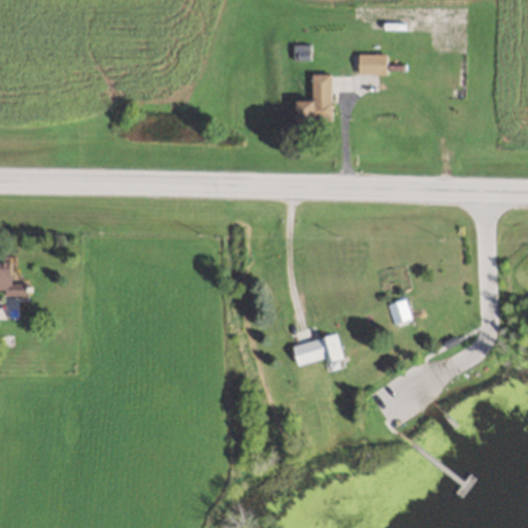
[(359,72),(386,72),(386,53),(359,53),(359,72)]
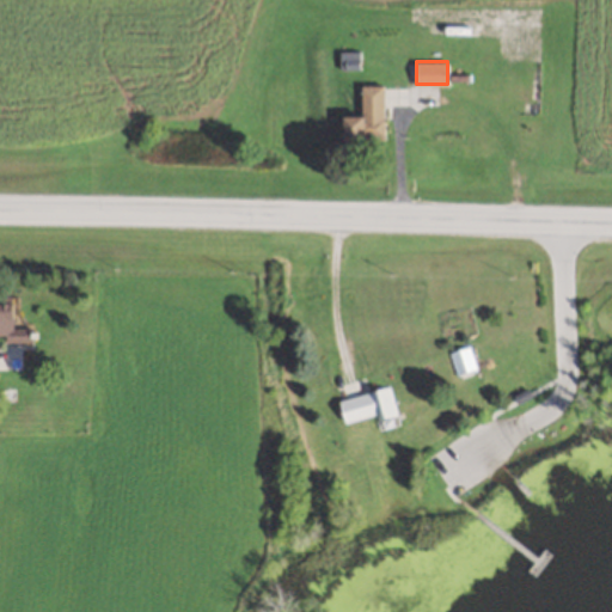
[(384,84),(362,84),(362,115),(344,116),(344,140),(384,140),(384,84)]
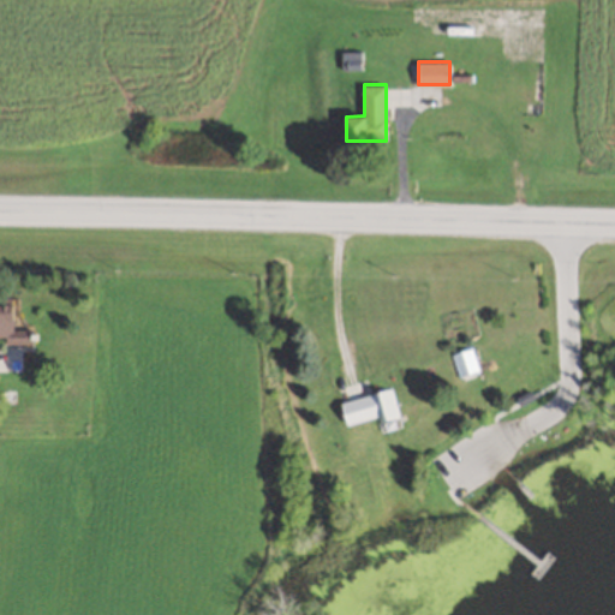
[(0,334),(6,335),(6,342),(31,341),(31,328),(15,328),(13,294),(0,294),(0,334)]
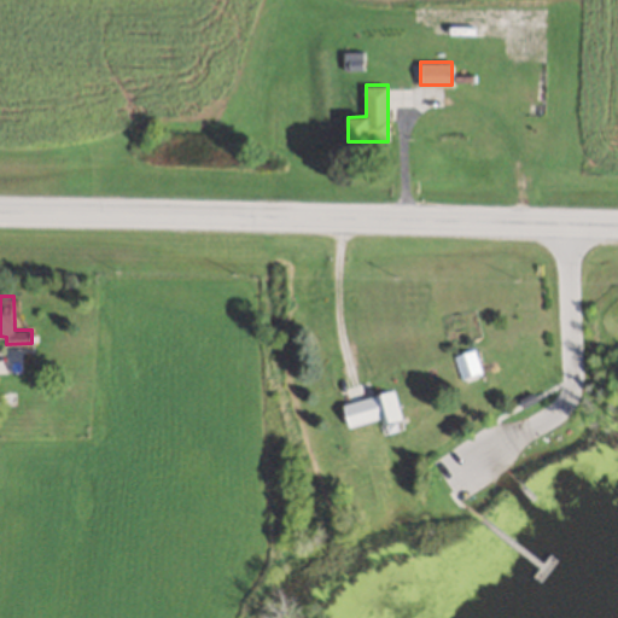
[(460,379),(481,372),(472,348),(452,355),(460,379)]
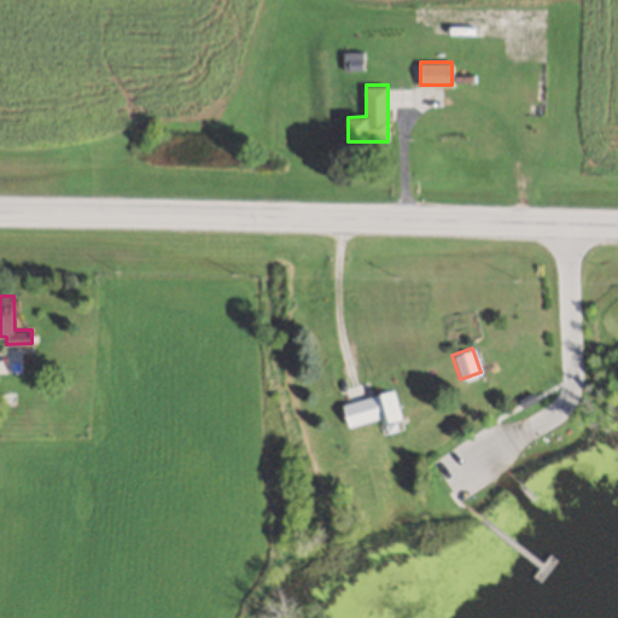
[(342,401),(348,425),(379,418),(382,431),(401,426),(392,390),(342,401)]
